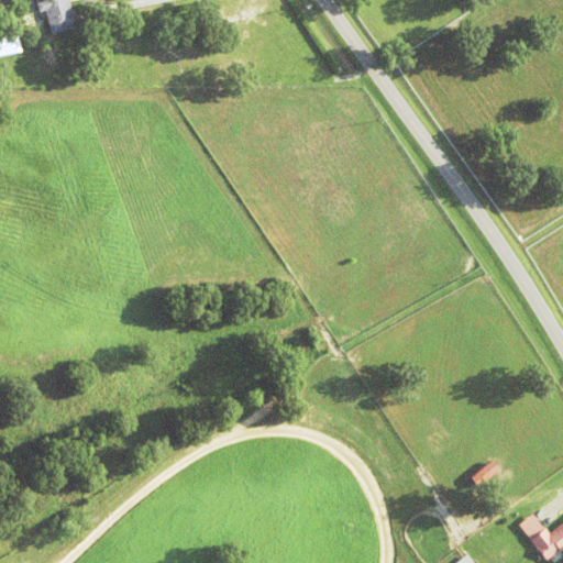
[(50,34),(43,11),(36,13),(34,3),(41,1),(40,0),(67,0),(76,26),(50,34)]
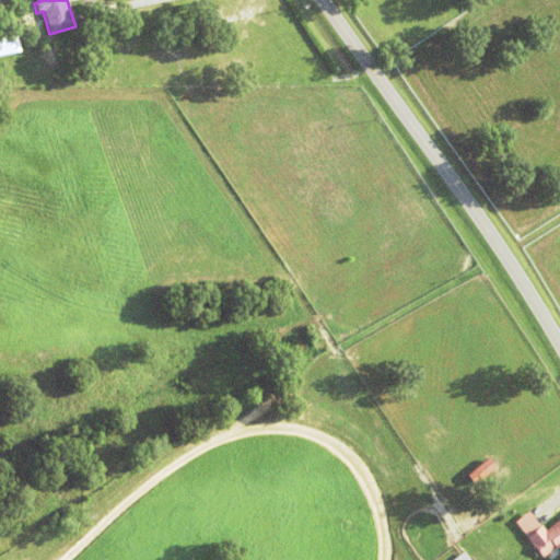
[(0,38),(16,36),(20,53),(0,56),(0,38)]
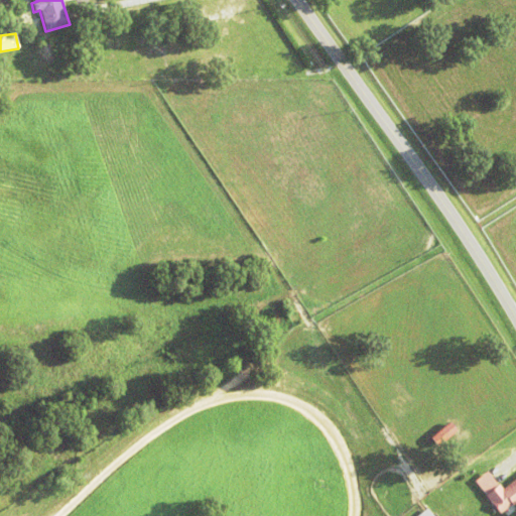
[(388,399),(399,389),(408,401),(397,410),(388,399)]
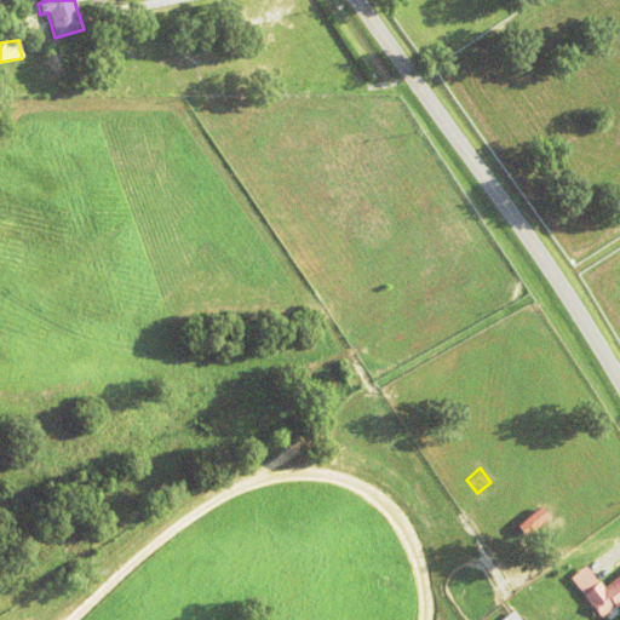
[(517,505),(523,500),(535,517),(529,522),(517,505)]
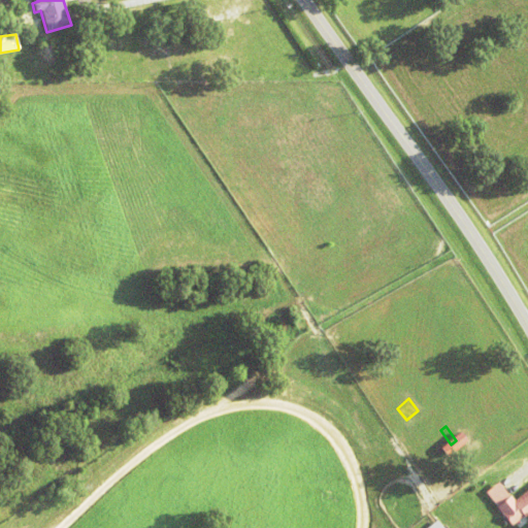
[(456,443),(467,461),(453,470),(430,434),(437,430),(449,449),(456,443)]
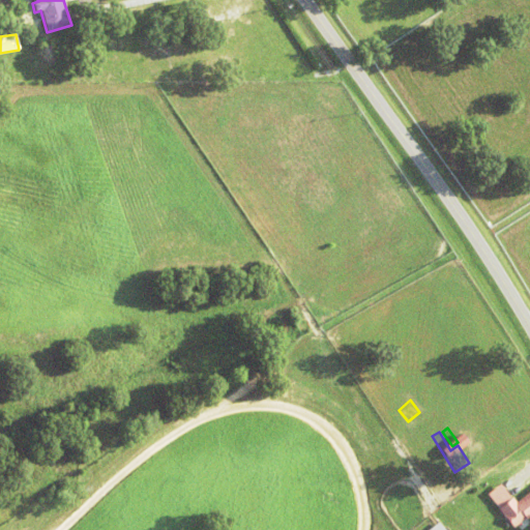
[(459,445),(464,442),(475,459),(470,463),(459,445)]
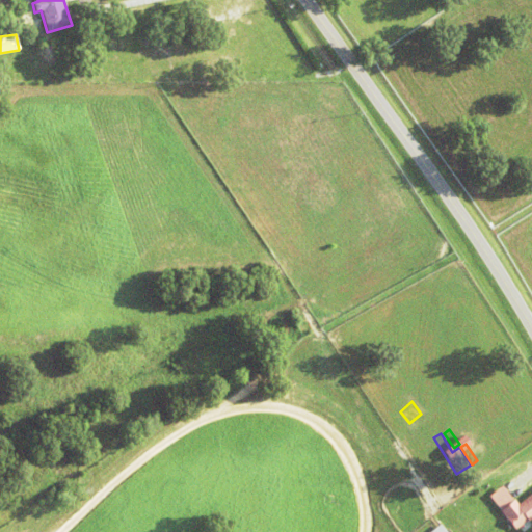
[(528,517),(515,528),(499,509),(501,508),(488,495),(501,483),(513,498),(513,497),(519,503),(531,490),(531,516),(529,520),(528,517)]
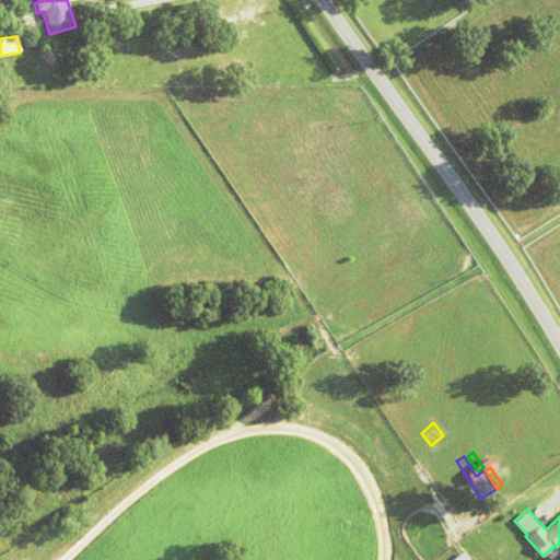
[(450,559),(464,549),(473,559),(450,559)]
